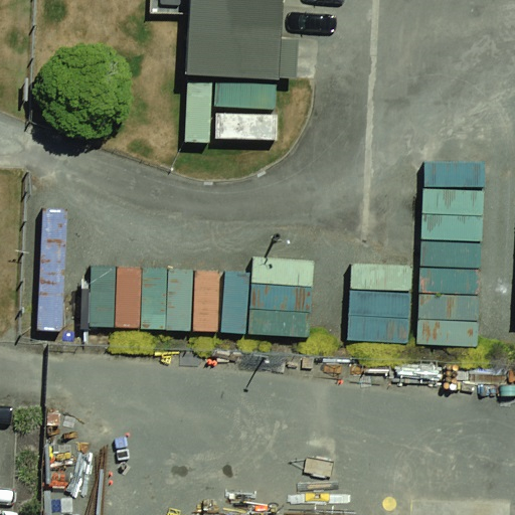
[(176,0),(172,65),(270,73),(275,0),(176,0)]
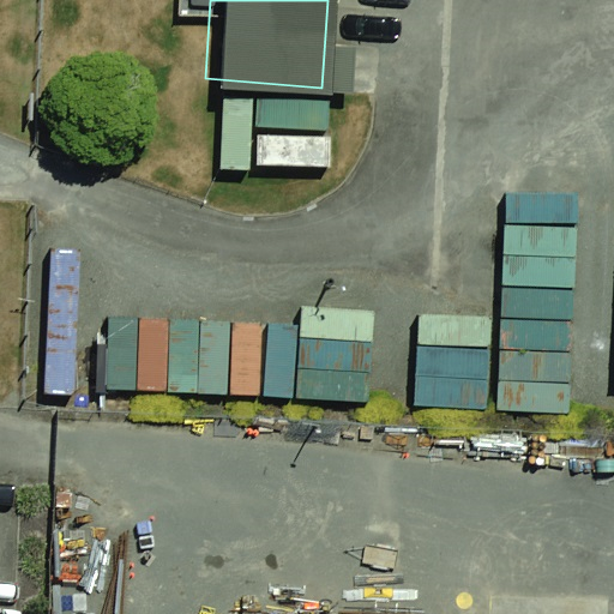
[(583,192),(509,190),(498,415),(571,420),(583,192)]
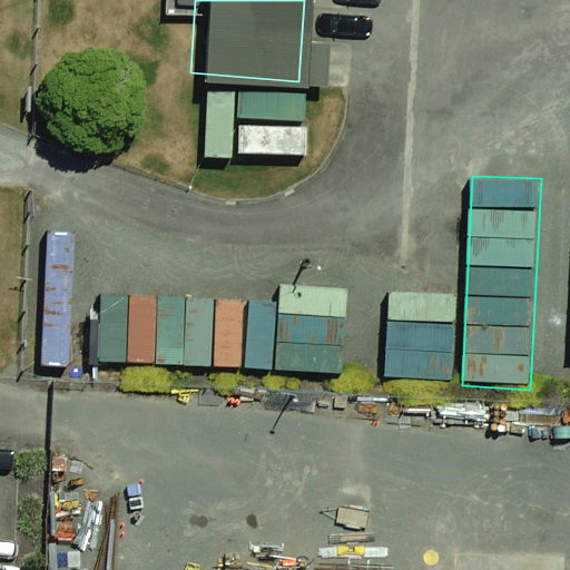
[(347,286),(277,285),(268,366),(342,372),(347,286)]
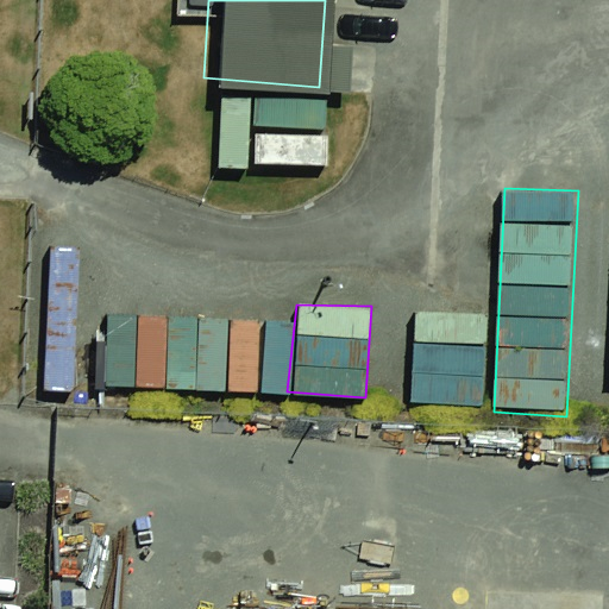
[(286,322),(139,320),(139,385),(287,399),(287,391),(286,322)]
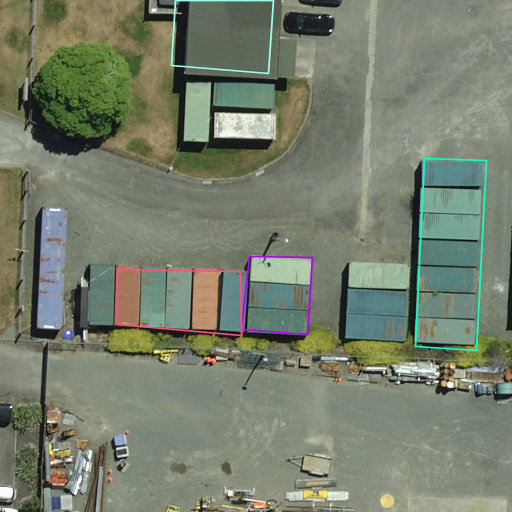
[(408,295),(357,291),(345,338),(405,341),(408,295)]
